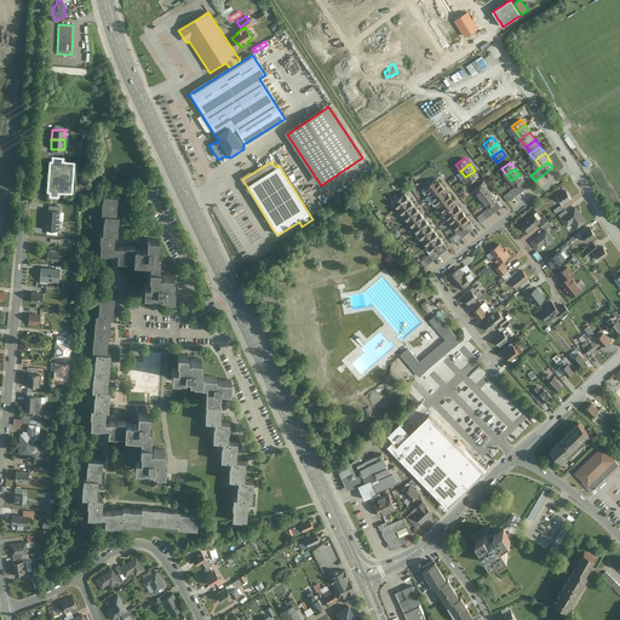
[(465,177),(470,183),(480,177),(475,171),(465,177)]
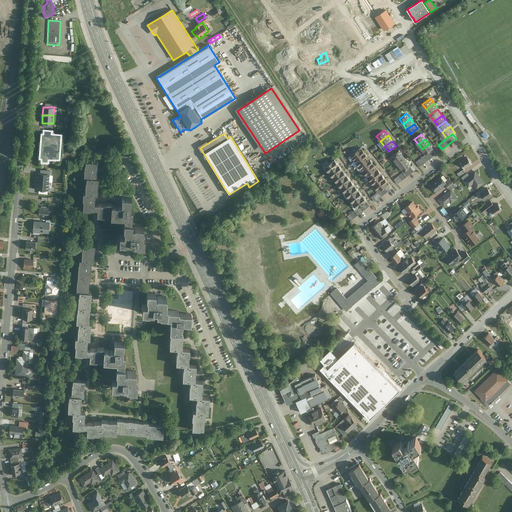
[(422,149),(426,154),(432,149),(433,149),(429,144),(422,149)]
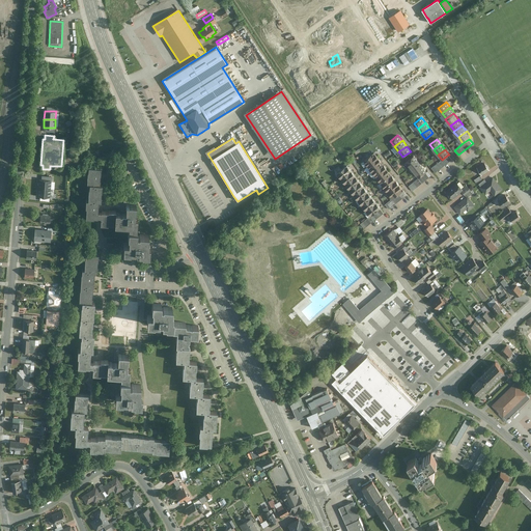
[(364,161),(368,166),(379,158),(374,152),(364,161)]
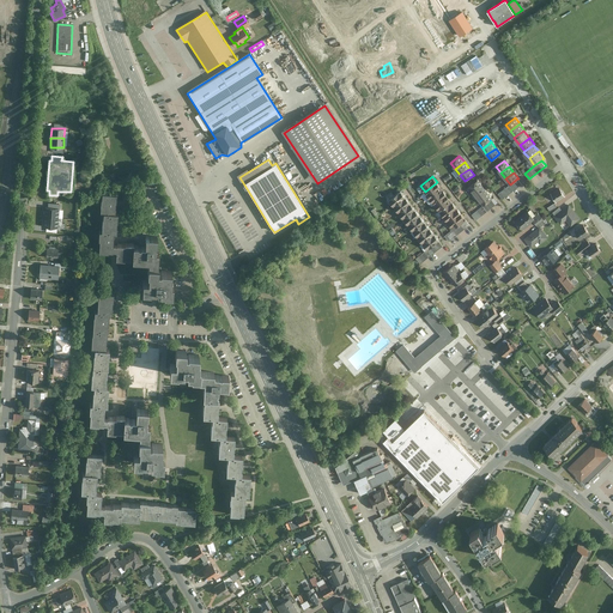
[(522,183),(517,178),(510,184),(498,194),(503,199),(522,183)]
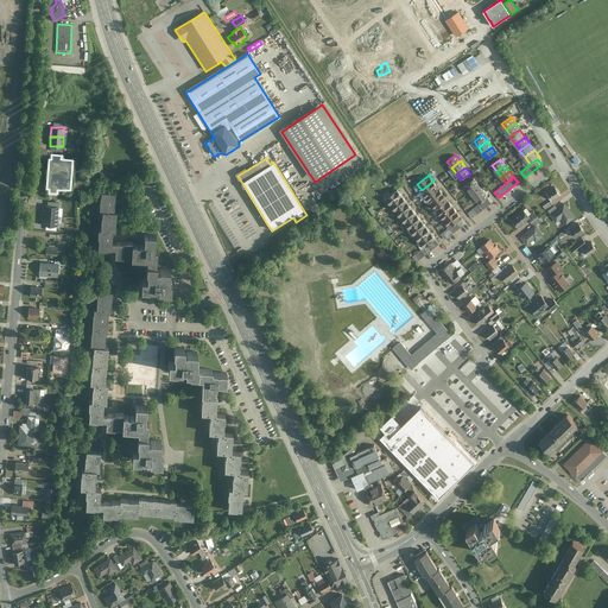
[(466,185),(470,191),(480,184),(475,178),(466,185)]
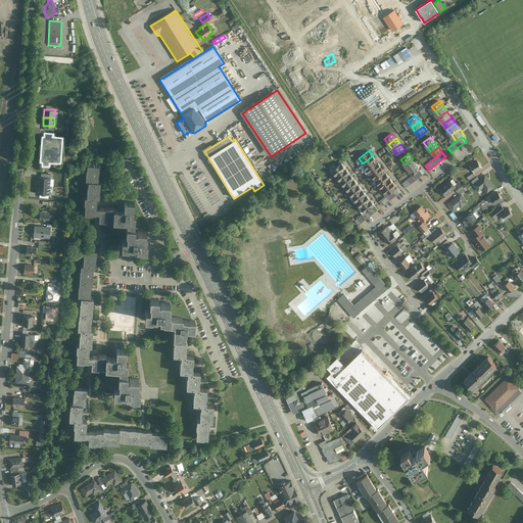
[(373,155),(363,163),(367,170),(378,160),(373,155)]
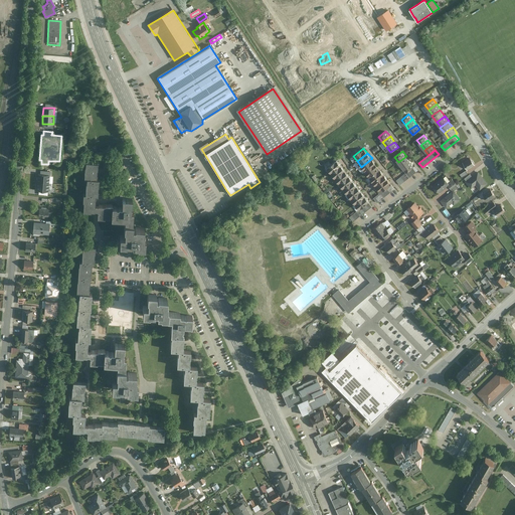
[(398,162),(402,167),(410,161),(406,156),(398,162)]
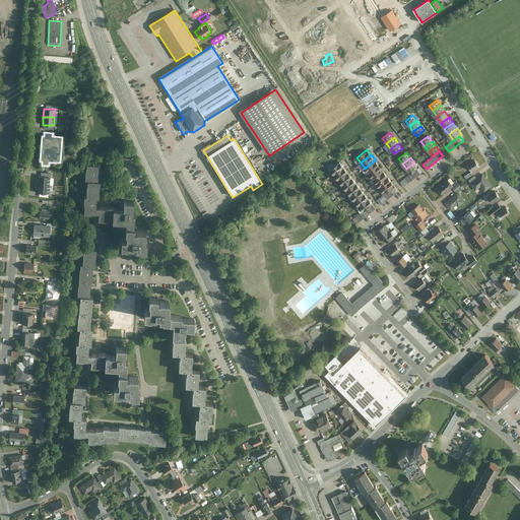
[(376,159),(365,169),(369,174),(380,166),(376,159)]
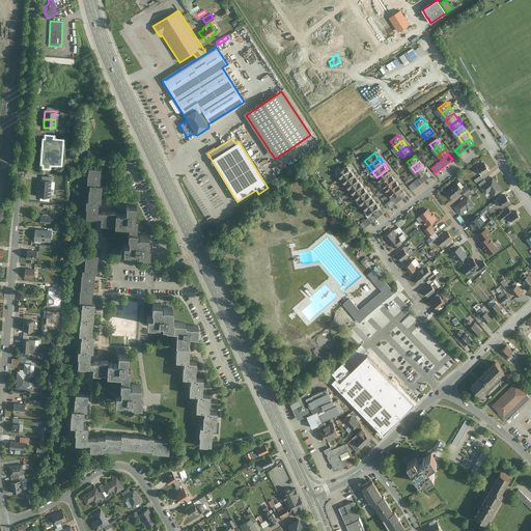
[(484,163),(477,168),(482,175),(490,170),(484,163)]
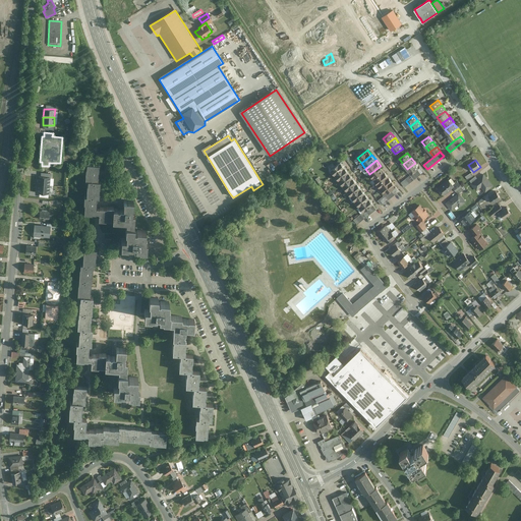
[(331,169),(335,175),(345,167),(341,161),(331,169)]
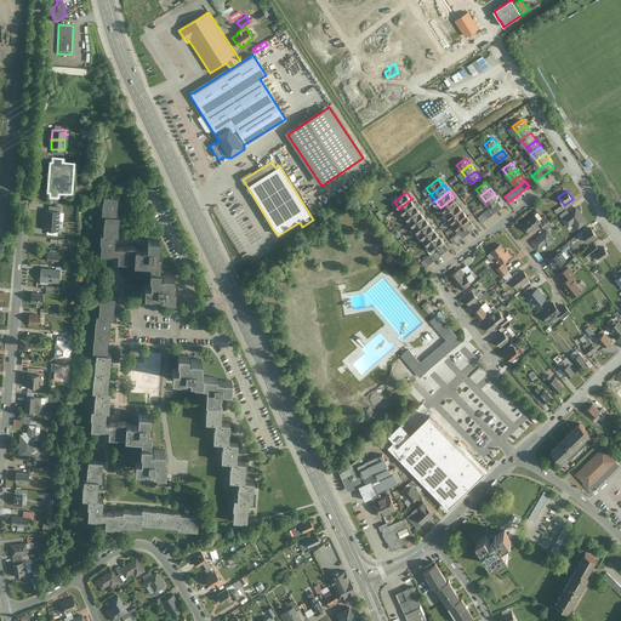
[(118,261),(151,263),(149,274),(152,274),(151,281),(144,281),(144,294),(153,294),(153,292),(159,292),(159,290),(163,290),(163,294),(167,294),(167,297),(175,297),(176,285),(175,285),(175,278),(174,277),(175,272),(164,271),(164,272),(160,272),(160,265),(161,255),(159,255),(159,239),(148,239),(147,248),(135,248),(135,245),(127,245),(127,246),(114,246),(114,232),(118,232),(119,215),(117,215),(118,195),(103,194),(102,214),(104,214),(103,232),(101,232),(100,252),(118,252),(118,261)]
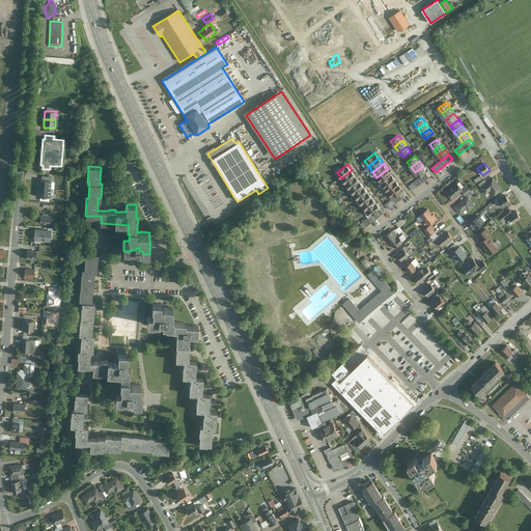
[(415,172),(418,178),(425,172),(427,171),(423,166),(415,172)]
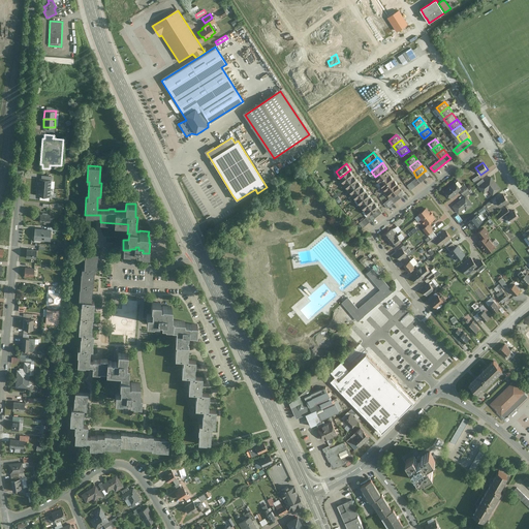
[(386,168),(375,177),(379,182),(391,174),(386,168)]
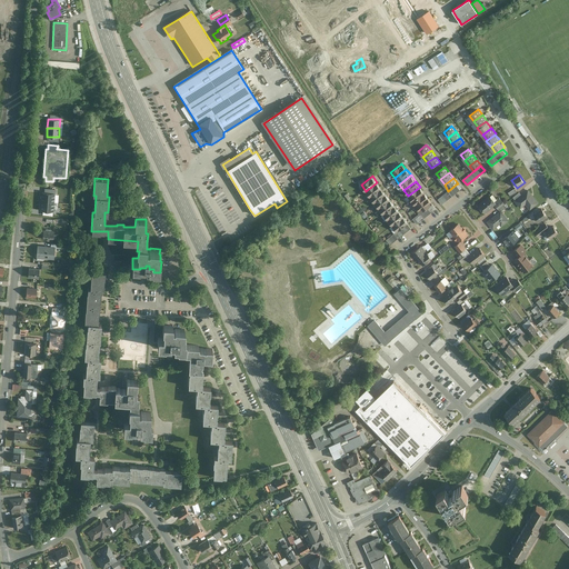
[(366,191),(371,197),(382,189),(377,182),(366,191)]
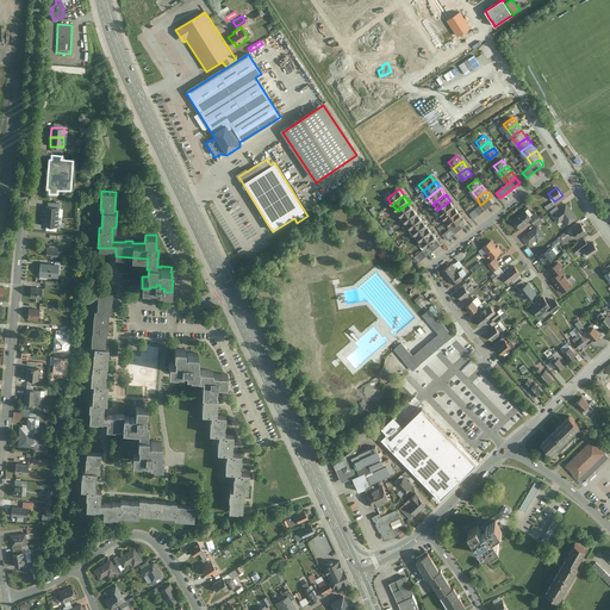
[(493,204),(489,198),(480,205),(470,213),(474,219),(493,204)]
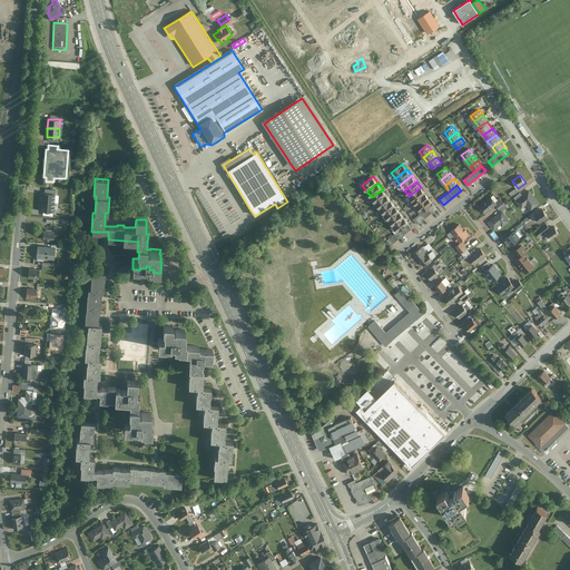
[(421,187),(409,196),(413,202),(425,193),(421,187)]
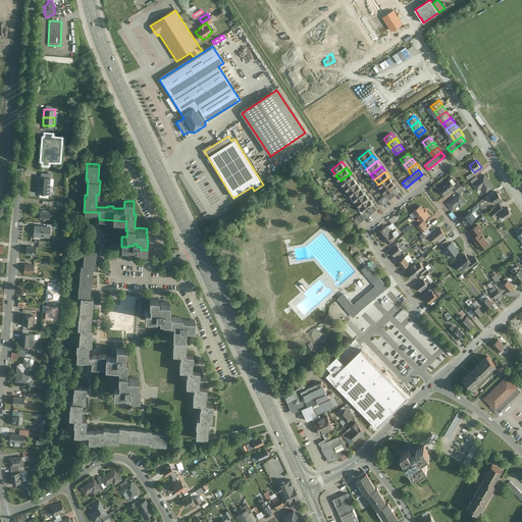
[(341,180),(344,186),(354,177),(351,173),(341,180)]
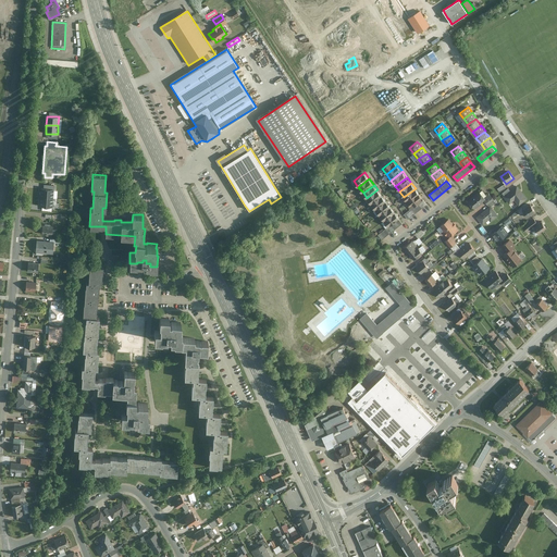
[(505,196),(504,196),(510,203),(515,200),(519,206),(528,198),(517,186),(510,190),(505,196)]
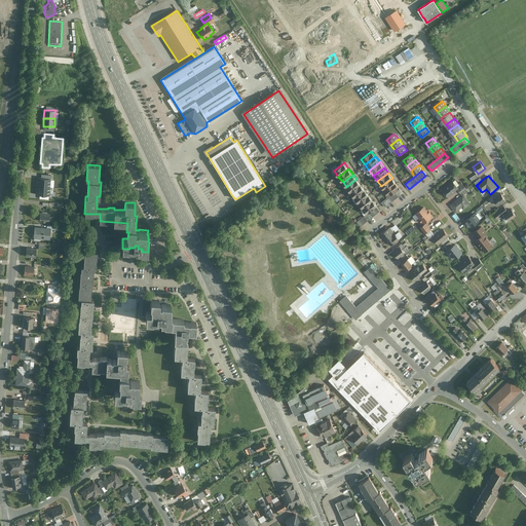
[(39,178),(38,186),(49,187),(50,179),(41,178),(39,178)]
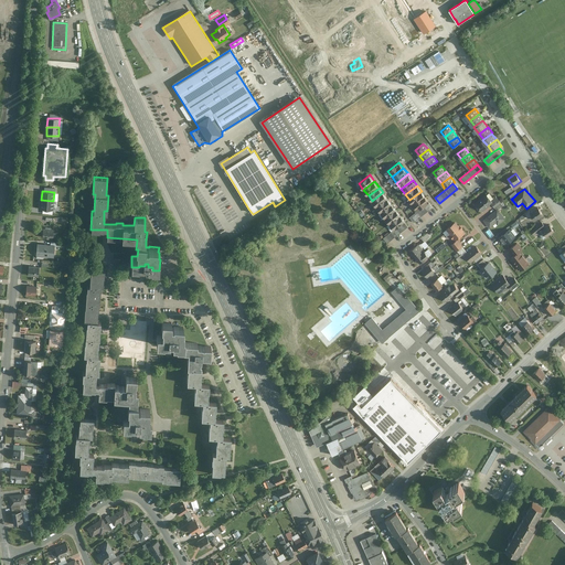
[(422,191),(409,200),(414,205),(426,195),(422,191)]
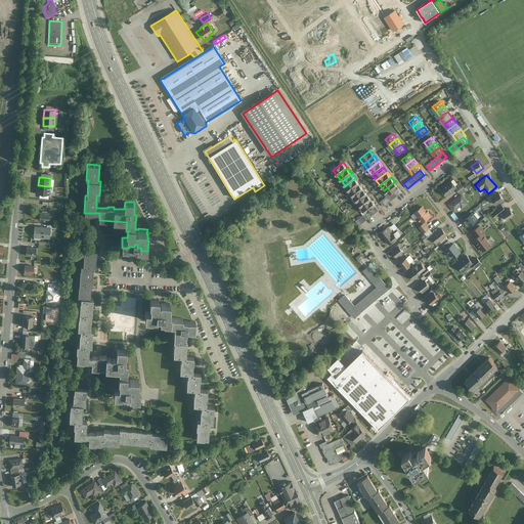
[(345,186),(349,191),(359,184),(355,178),(345,186)]
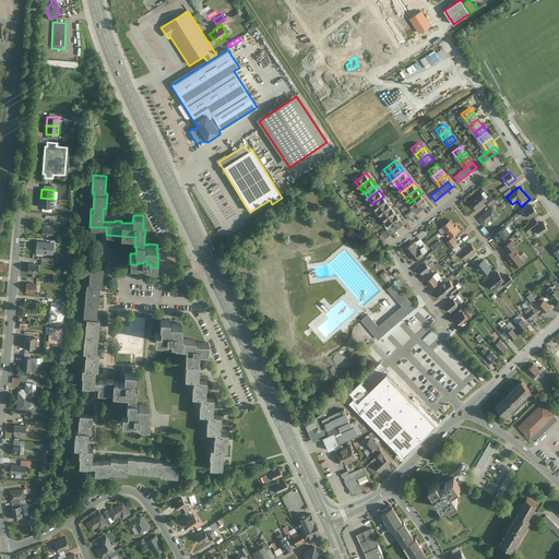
[(482,191),(470,201),(477,210),(487,202),(488,200),(487,198),(482,191)]
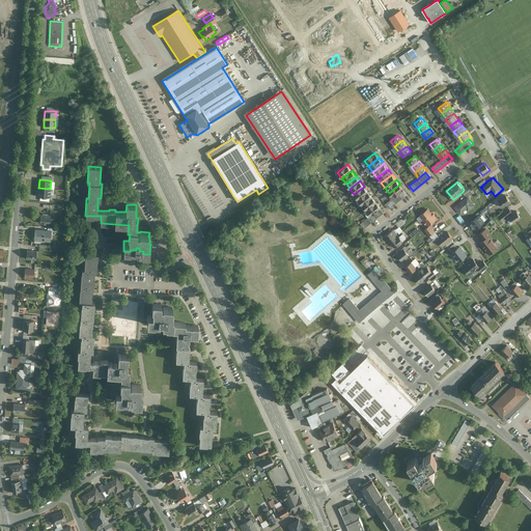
[(400,184),(389,193),(393,198),(403,190),(404,190),(400,184)]
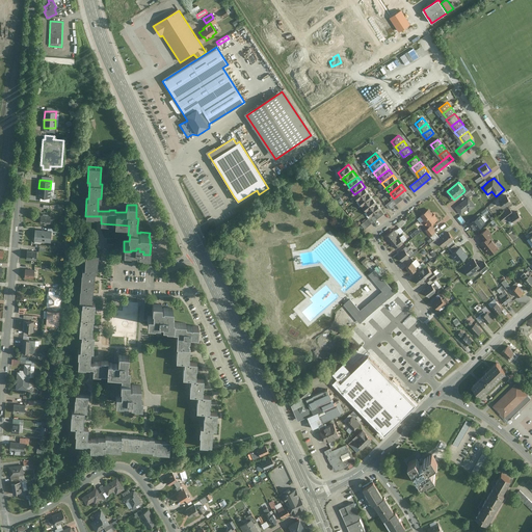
[(467,185),(463,188),(464,190),(463,192),(466,195),(472,190),(467,185)]
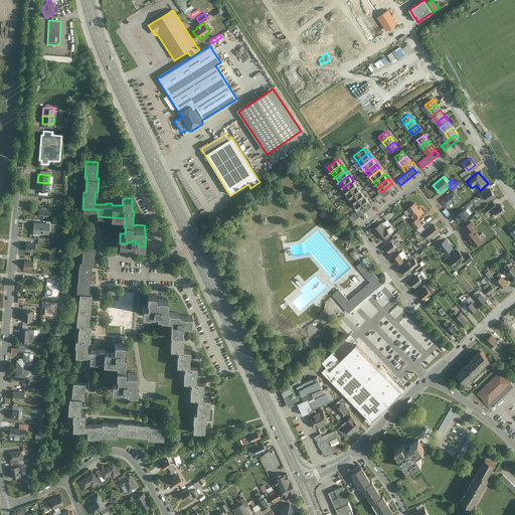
[(343,188),(347,193),(357,186),(353,181),(343,188)]
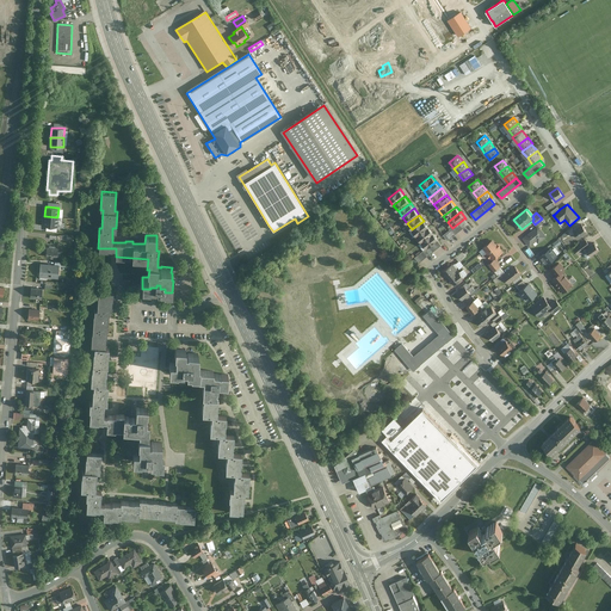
[(44,216),(44,226),(47,226),(57,227),(57,217),(44,216)]
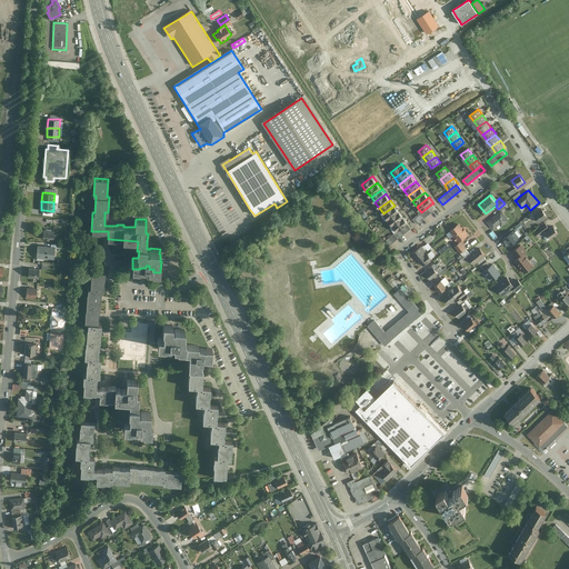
[(436,209),(432,203),(421,212),(413,219),(417,223),(436,209)]
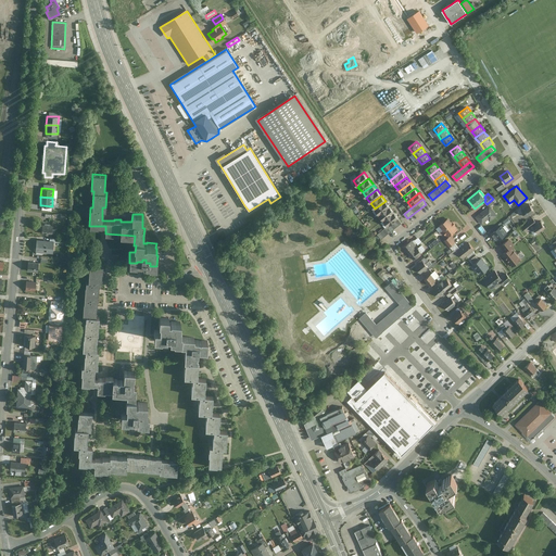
[(497,203),(493,199),(487,204),(489,206),(490,205),(492,207),(497,203)]
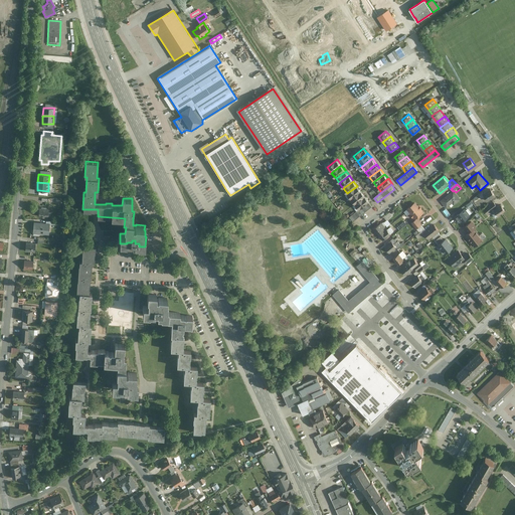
[(347,193),(351,199),(361,191),(357,186),(347,193)]
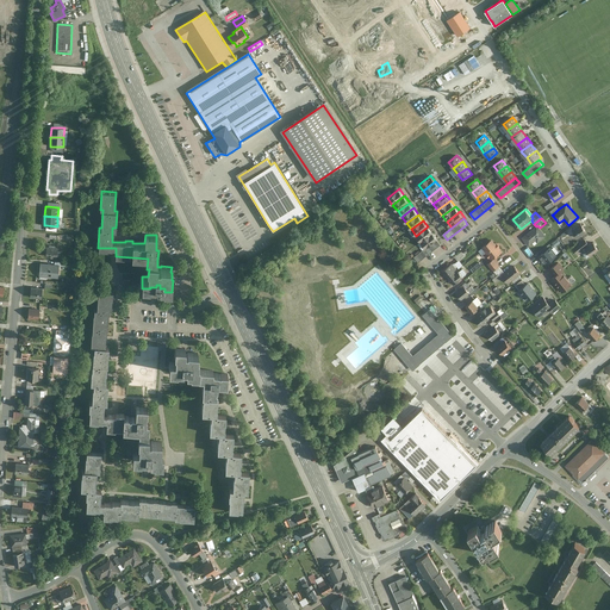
[(583,224),(572,231),(578,238),(587,231),(583,224)]
